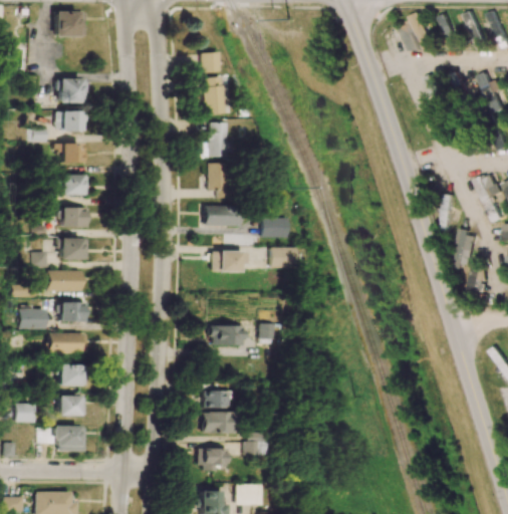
[(484,50),(492,46),(477,10),(469,14),(484,50)]
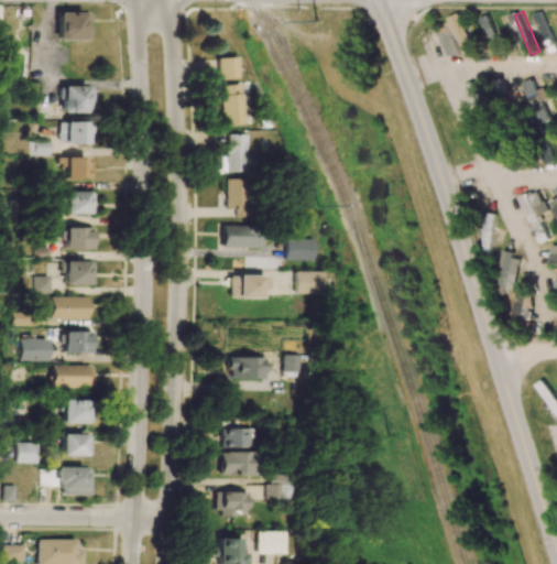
[(556,53),(556,31),(548,11),(539,14),(556,53)]
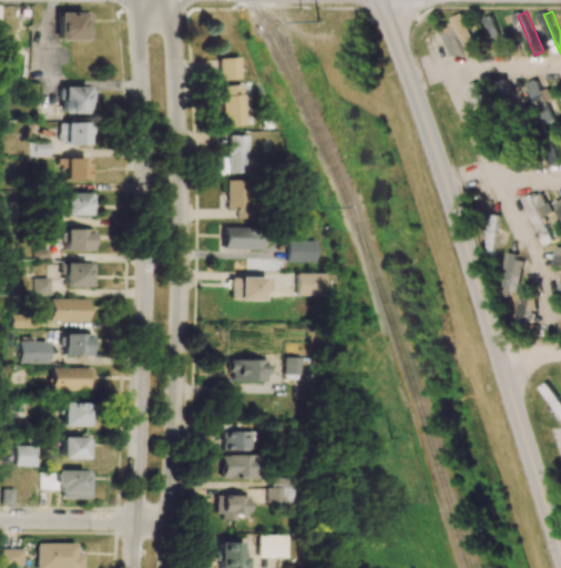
[(62,40),(94,41),(94,13),(62,12),(62,40)]
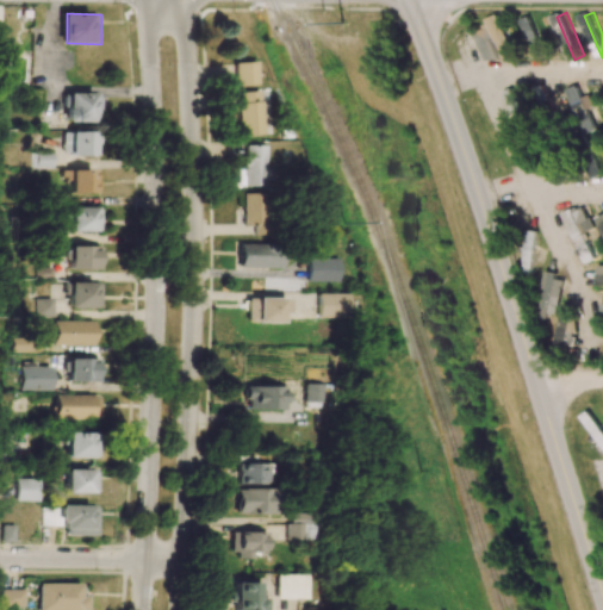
[(490,19),(492,27),(480,32),(492,63),(520,54),(505,13),(490,19)]
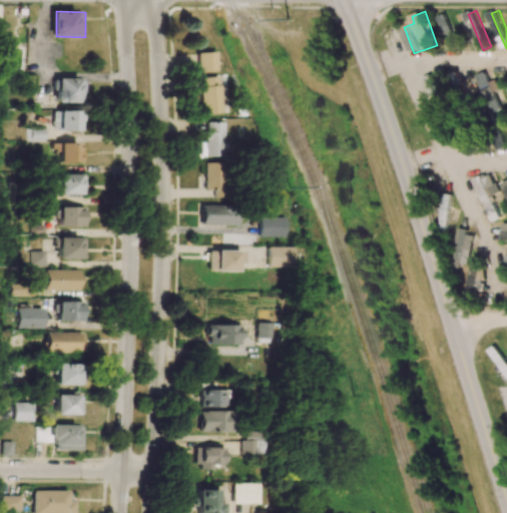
[(443,16),(456,50),(464,47),(451,13),(443,16)]
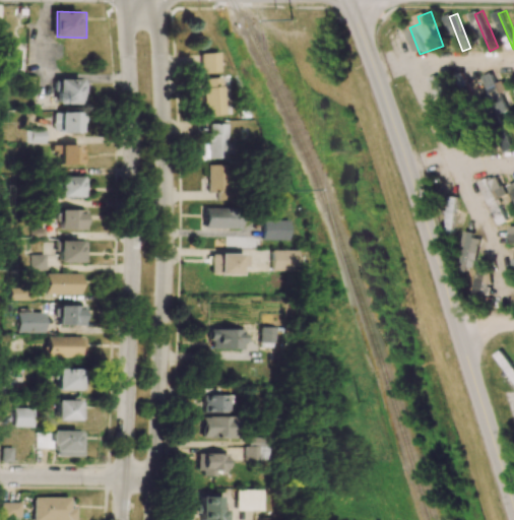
[(206,73),(225,72),(223,53),(205,54),(206,73)]
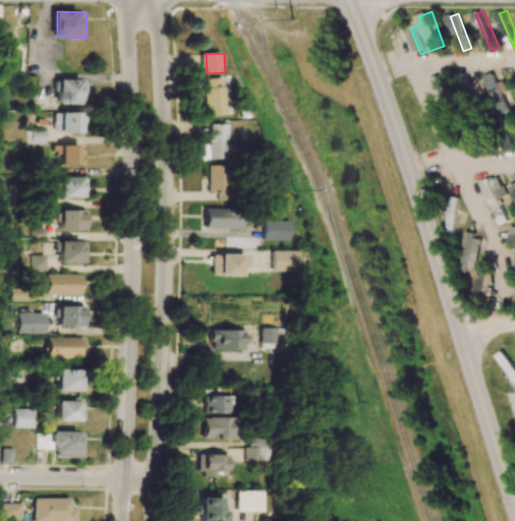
[(451,73),(437,79),(448,104),(456,100),(452,92),(459,89),(451,73)]
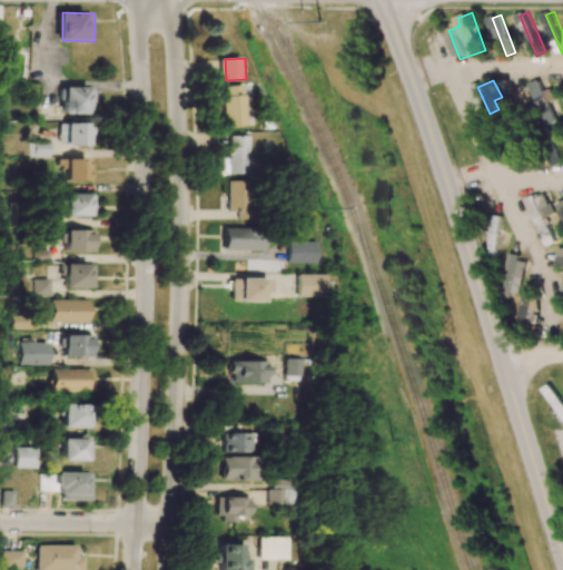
[(562,121),(556,101),(561,100),(557,88),(549,90),(545,80),(534,84),(537,94),(534,95),(545,127),(562,121)]
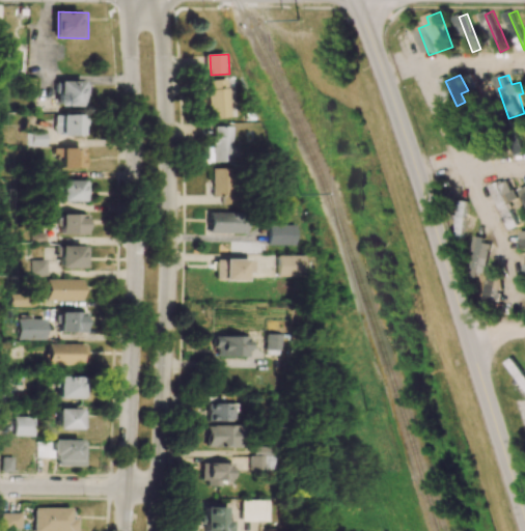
[(214,118),(232,117),(231,80),(213,81),(214,118)]
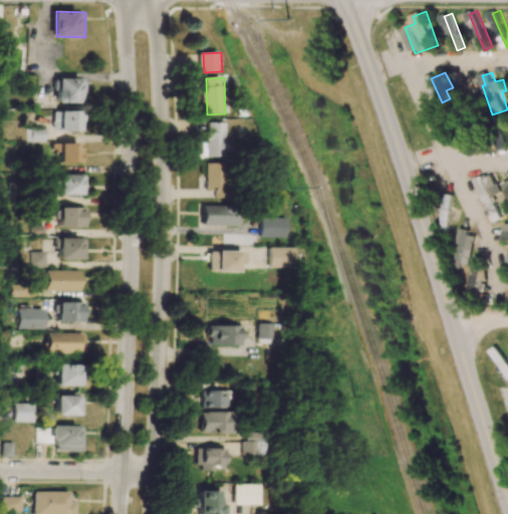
[(87,102),(88,79),(60,79),(60,102),(87,102)]
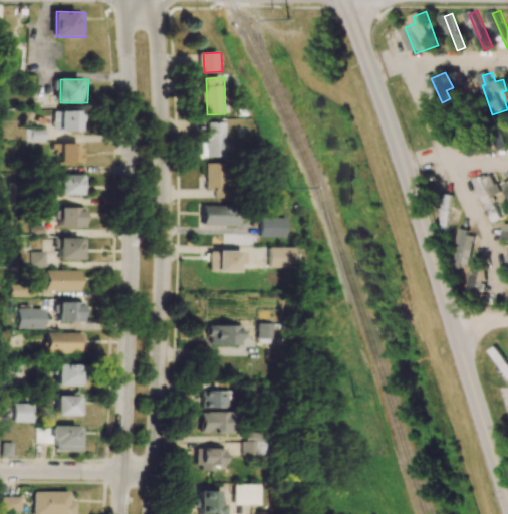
[(83,131),(83,111),(58,111),(58,131),(83,131)]
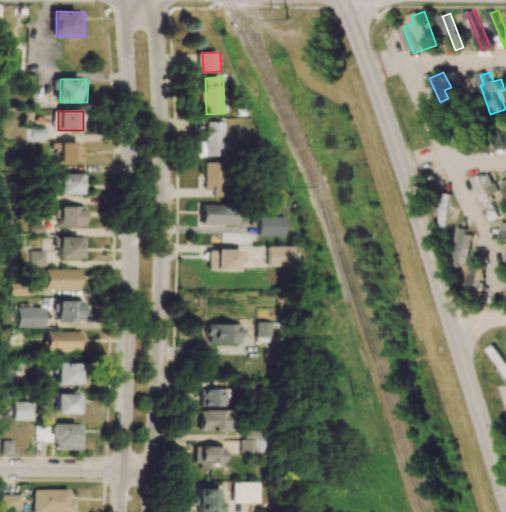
[(205,156),(228,156),(228,122),(210,122),(210,142),(205,142),(205,156)]
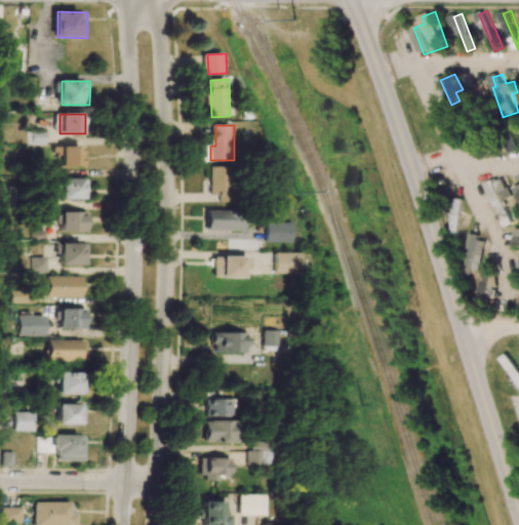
[(478,151),(489,150),(488,125),(476,126),(478,151)]
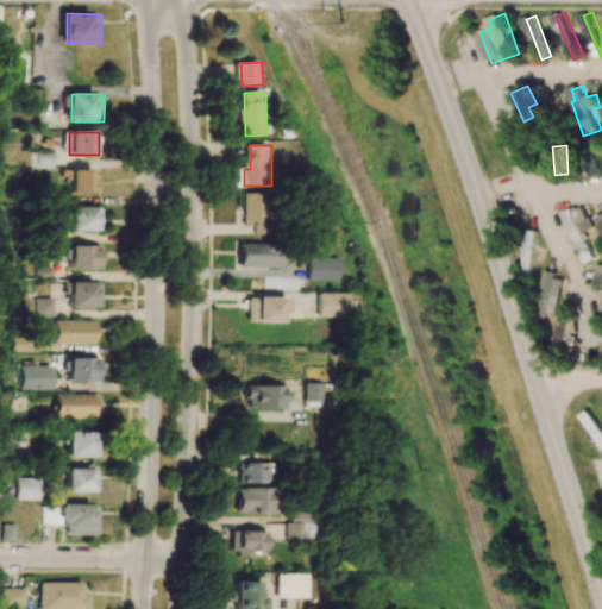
[(101,170),(68,170),(68,181),(75,181),(75,193),(101,193),(101,170)]
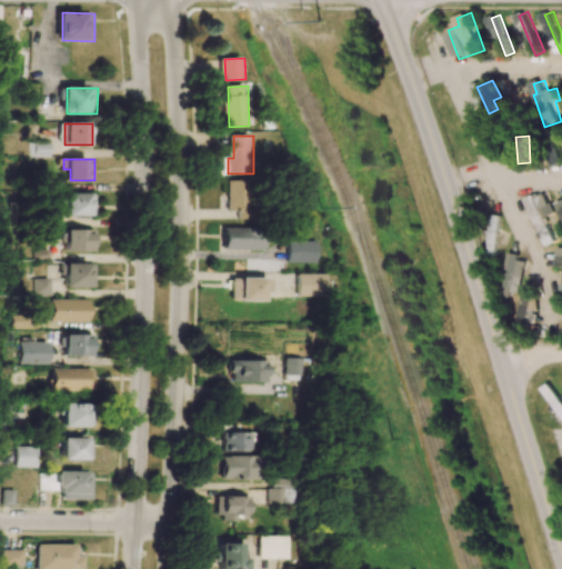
[(233,210),(242,210),(242,219),(257,219),(256,181),(232,181),(233,210)]
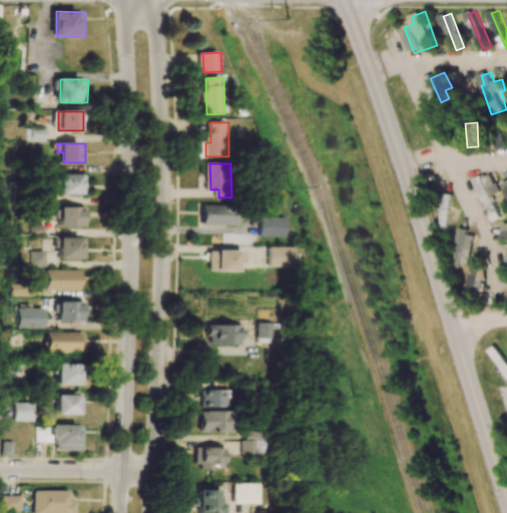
[(479,179),(496,221),(505,217),(494,189),(501,186),(496,173),(479,179)]
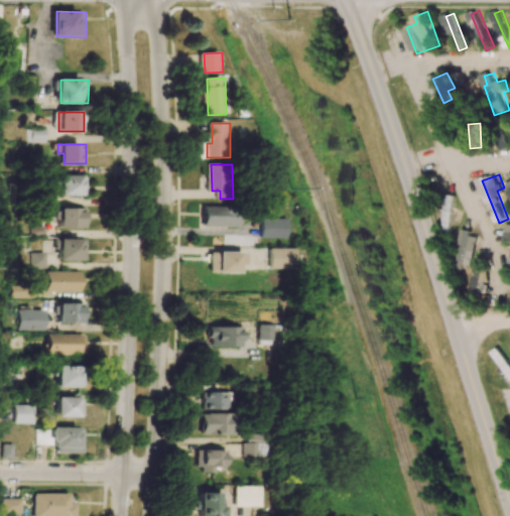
[(64,197),(90,196),(90,175),(62,175),(64,197)]
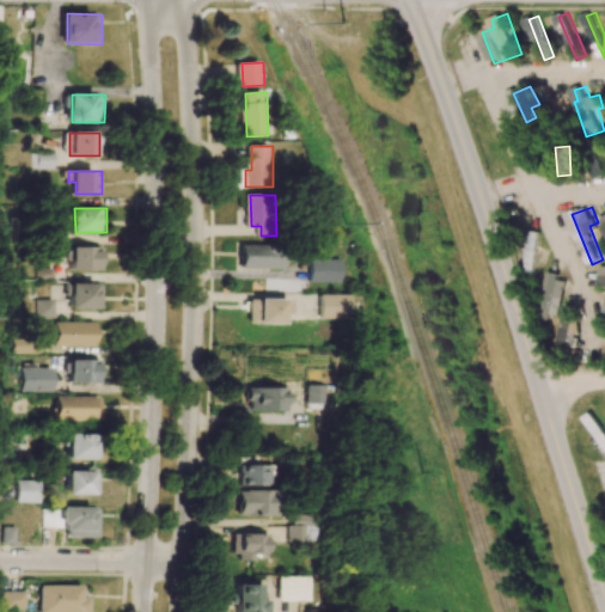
[(544,231),(533,231),(532,274),(542,274),(544,231)]
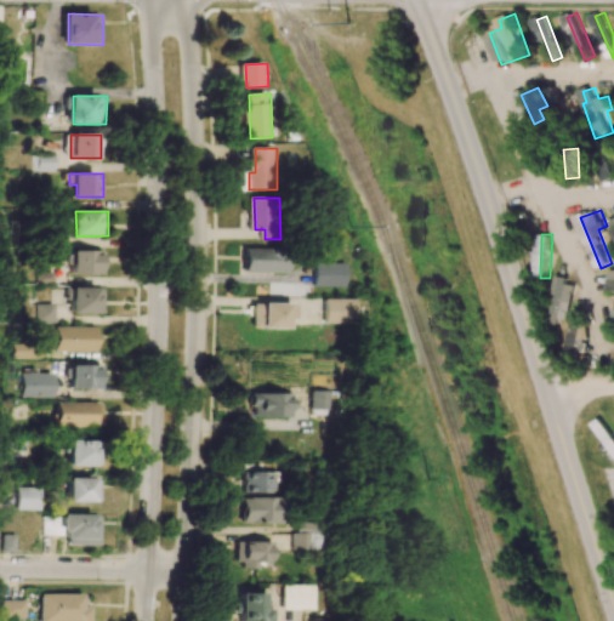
[(293,273),(293,249),(249,250),(249,273),(293,273)]
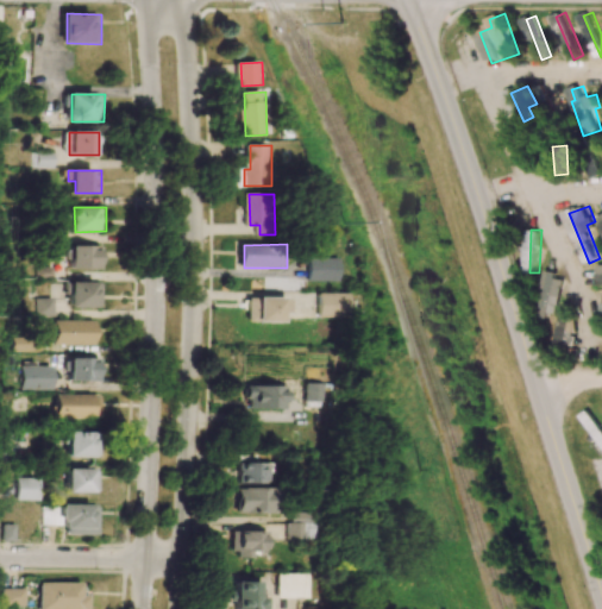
[(106,246),(75,246),(74,269),(106,270),(106,246)]
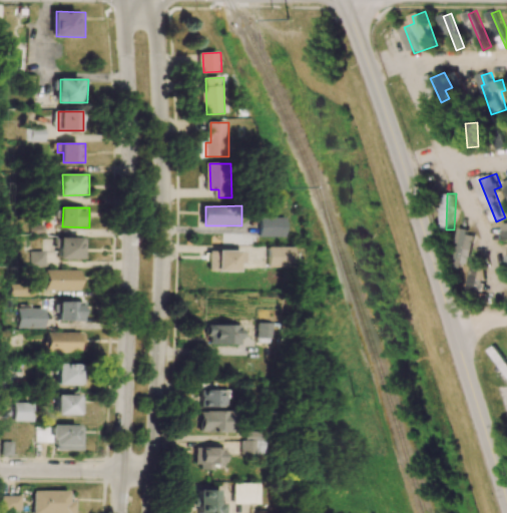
[(287,217),(264,217),(263,237),(287,237),(287,217)]
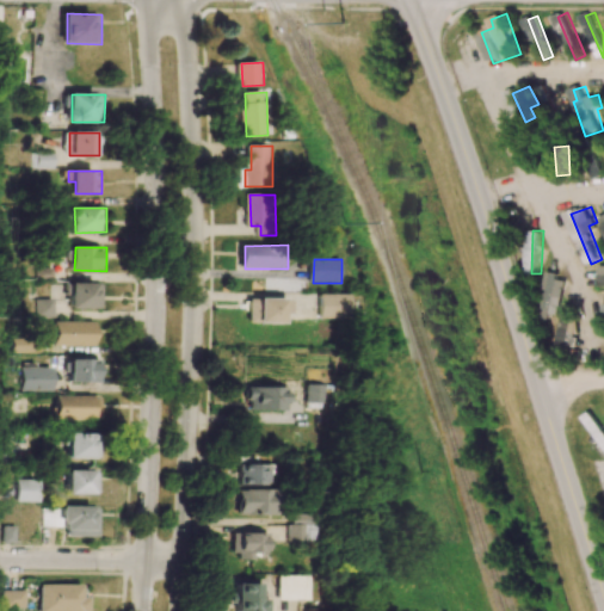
[(571,277),(550,275),(546,316),(555,318),(559,296),(568,297),(571,277)]
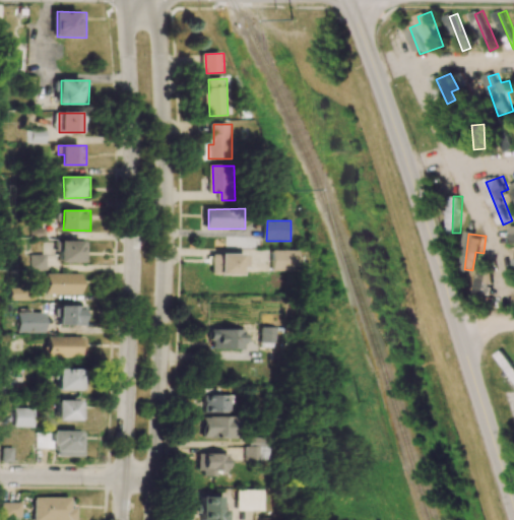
[(63,262),(90,262),(89,242),(63,242),(63,262)]
